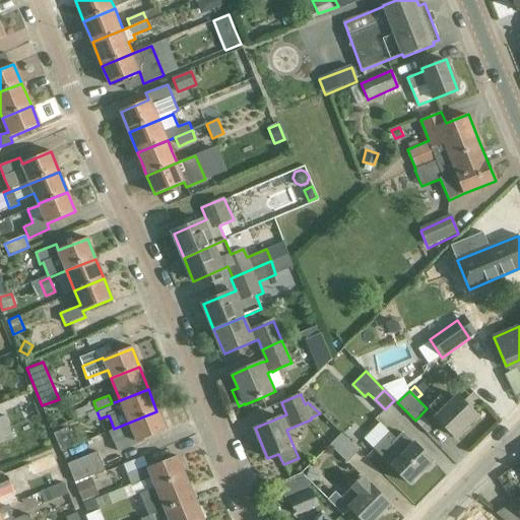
[(455,437),(478,414),(460,395),(450,404),(441,396),(429,407),(438,416),(437,418),(455,437)]
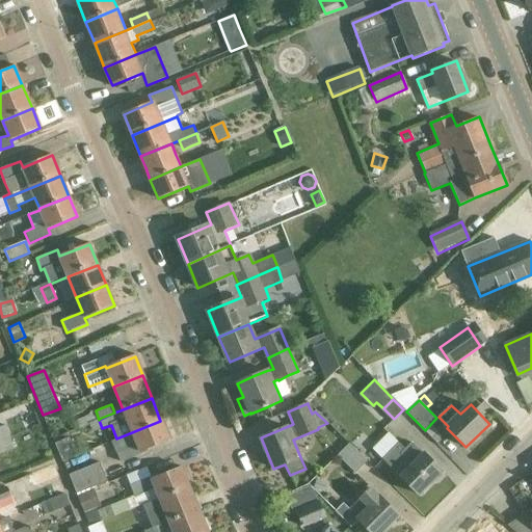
[(116,439),(112,440),(121,462),(140,454),(139,452),(168,441),(160,421),(116,439)]
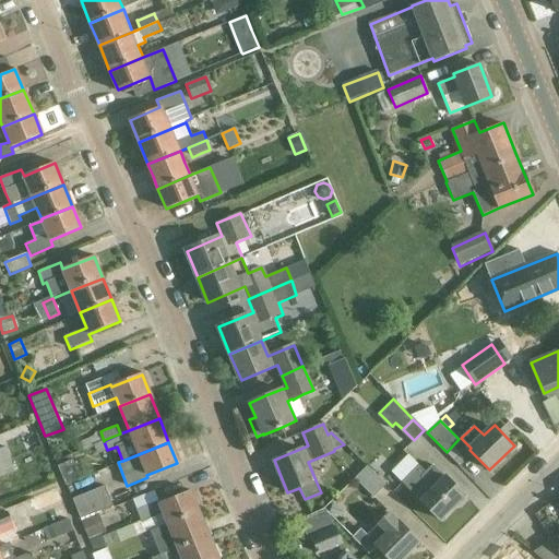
[(6,445),(0,448),(0,462),(11,459),(6,445)]
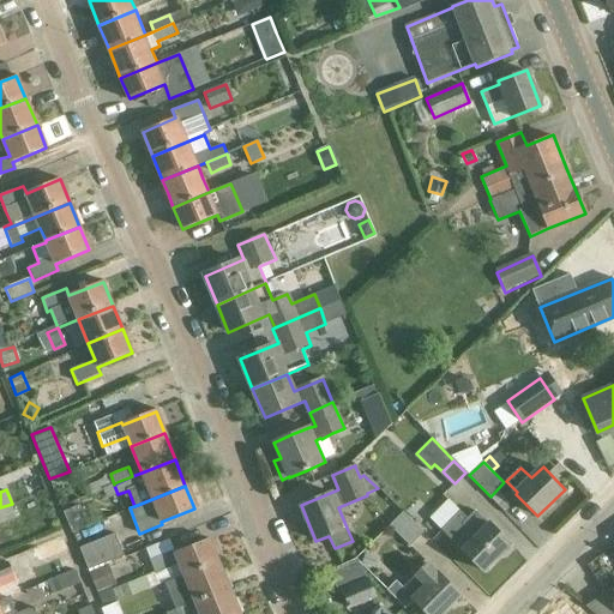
[(12,504),(0,507),(0,524),(18,517),(12,504)]
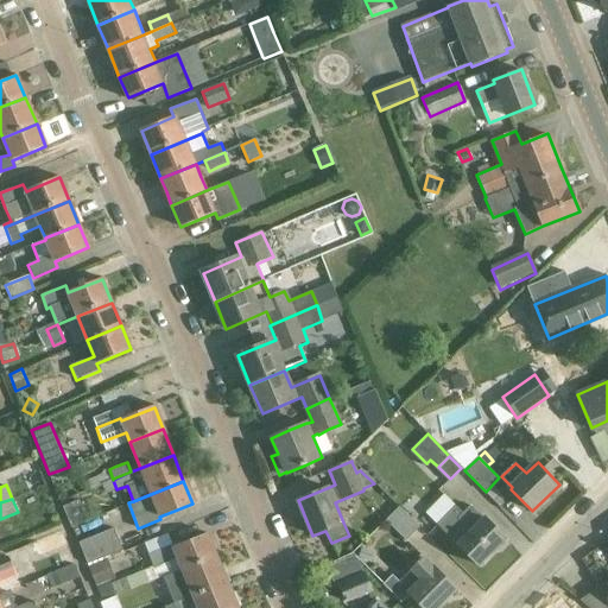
[(80,500),(63,506),(73,529),(88,521),(80,500)]
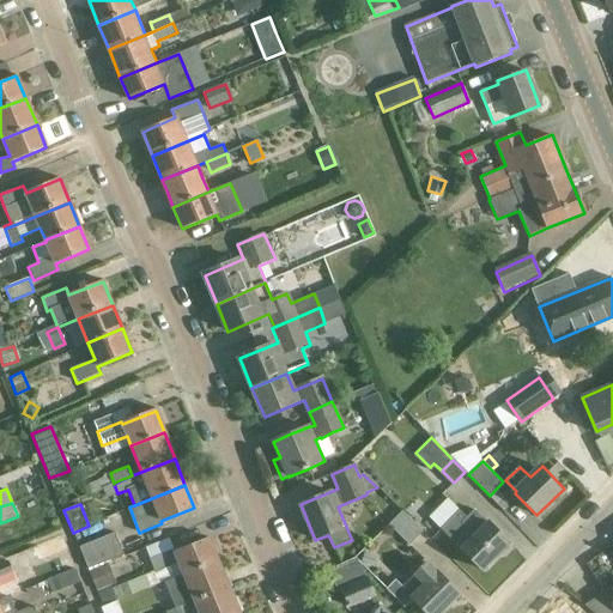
[(487,522),(486,523),(473,510),(466,517),(460,510),(441,529),(461,548),(460,550),(481,570),(509,542),(487,522)]
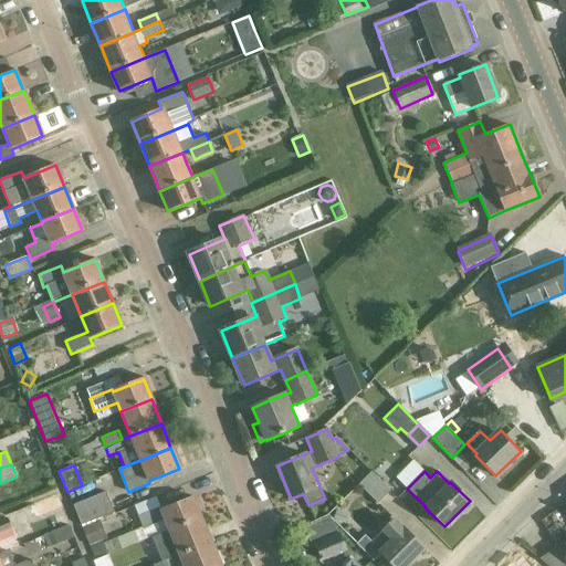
[(378,503),(390,491),(371,472),(359,484),(378,503)]
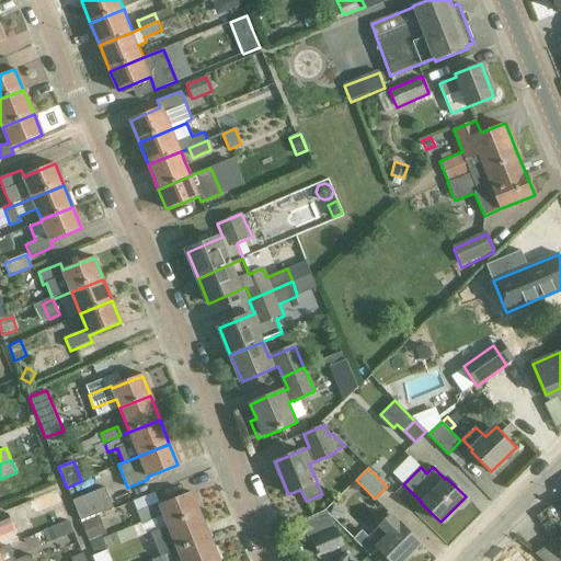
[(105,488),(73,501),(81,521),(114,508),(105,488)]
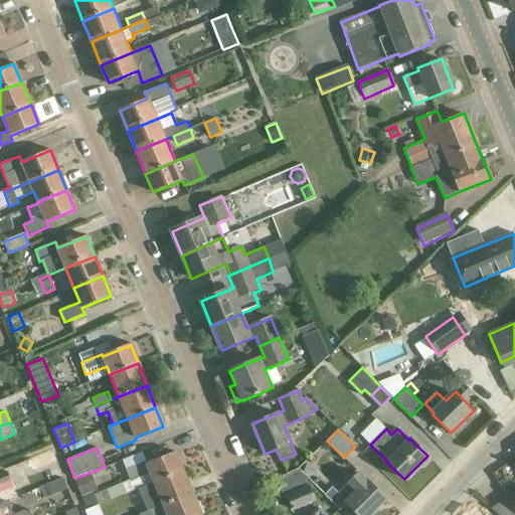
[(32,472),(56,462),(52,451),(27,461),(32,472)]
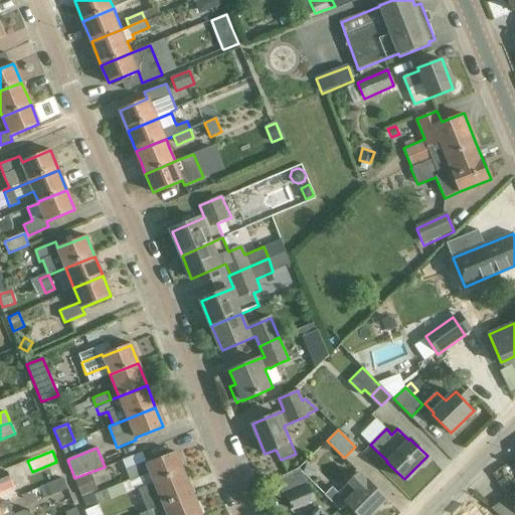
[(143,452),(123,461),(131,480),(151,472),(156,483),(180,475),(184,473),(176,453),(148,464),(143,452)]
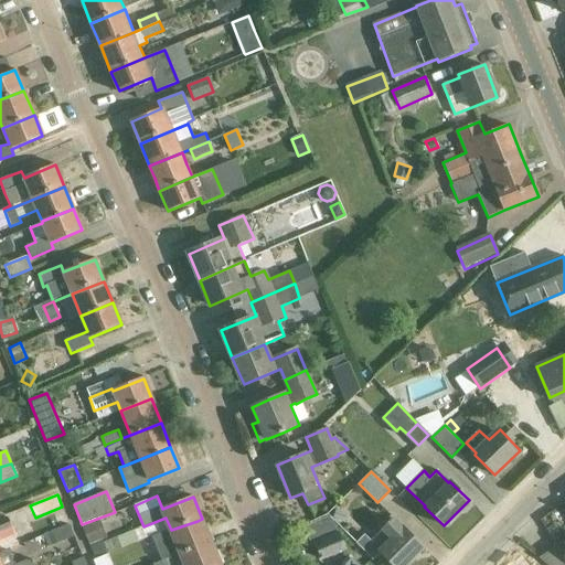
[(336,510),(332,519),(344,523),(348,514),(336,510)]
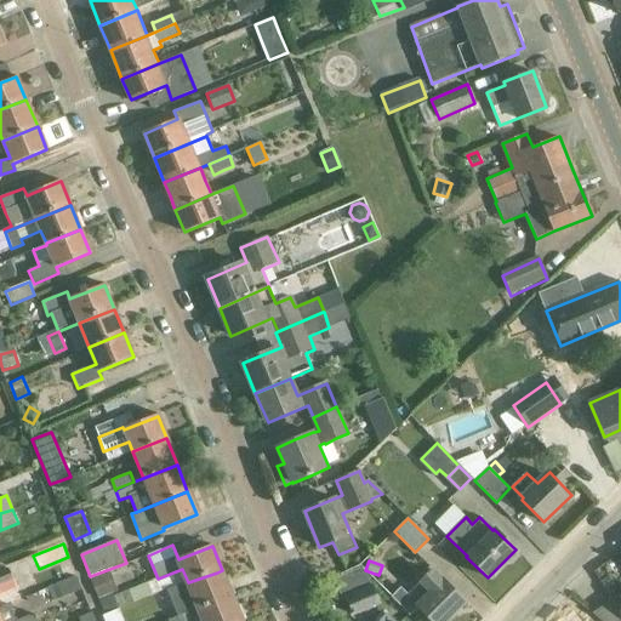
[(109,570),(90,579),(98,599),(112,594),(118,592),(109,570)]
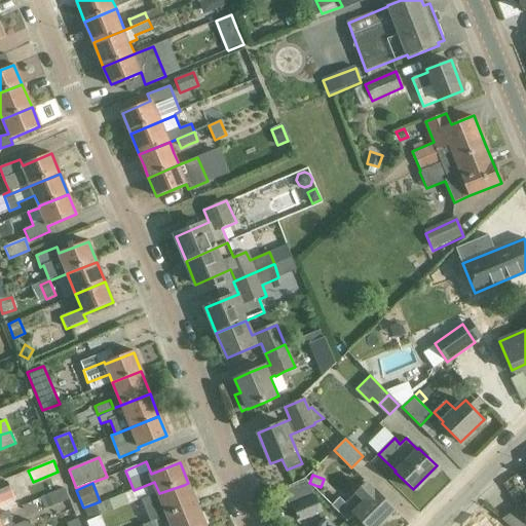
[(159,493),(142,500),(151,523),(158,520),(168,516),(196,504),(188,483),(184,485),(159,493)]
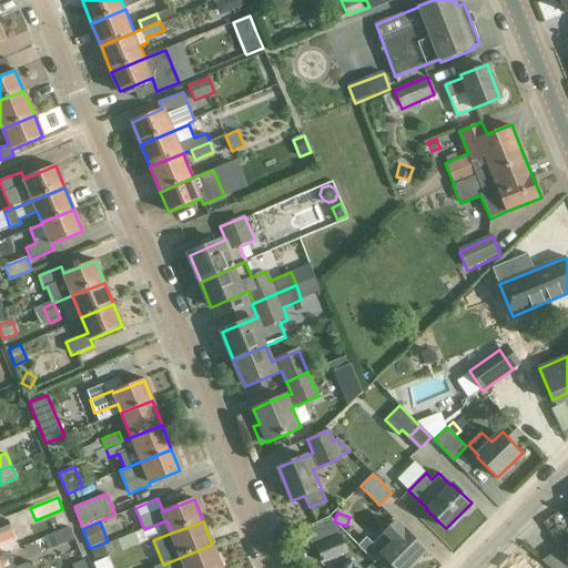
[(358,546),(371,558),(375,563),(383,556),(395,567),(405,567),(424,549),(404,530),(403,531),(394,523),(384,533),(374,544),(366,537),(358,546)]
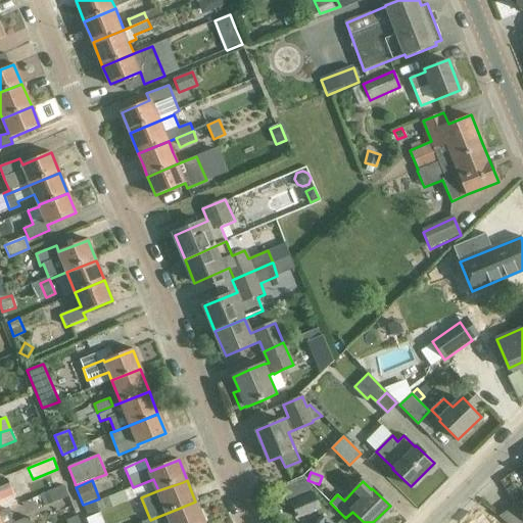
[(0,514),(9,511),(8,509),(19,505),(14,494),(13,494),(8,484),(0,487),(0,514)]
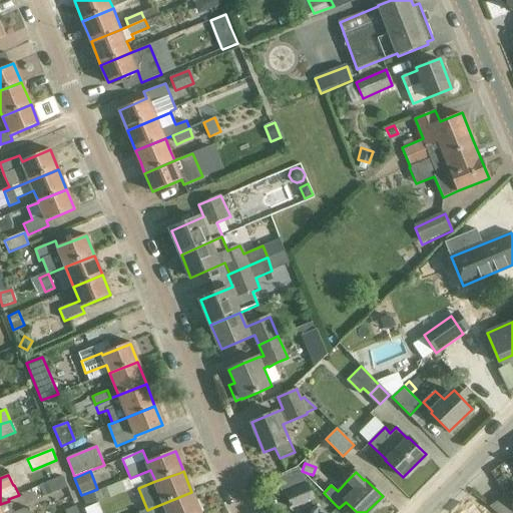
[(63,478),(41,488),(44,497),(67,487),(63,478)]
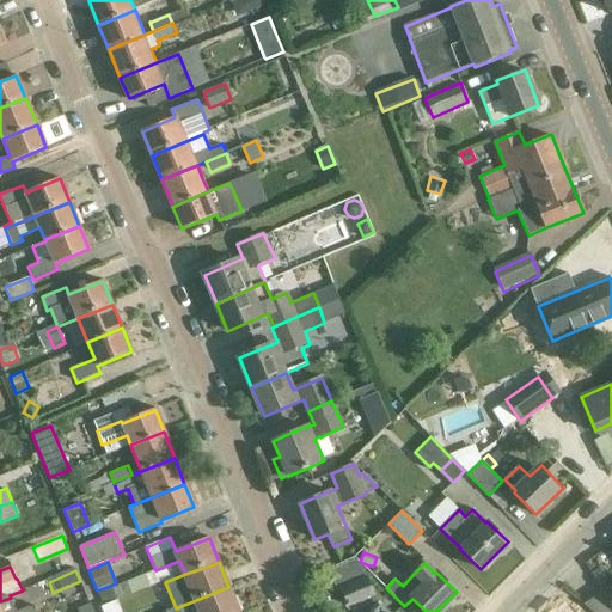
[(348,609),(378,597),(368,575),(340,587),(348,609)]
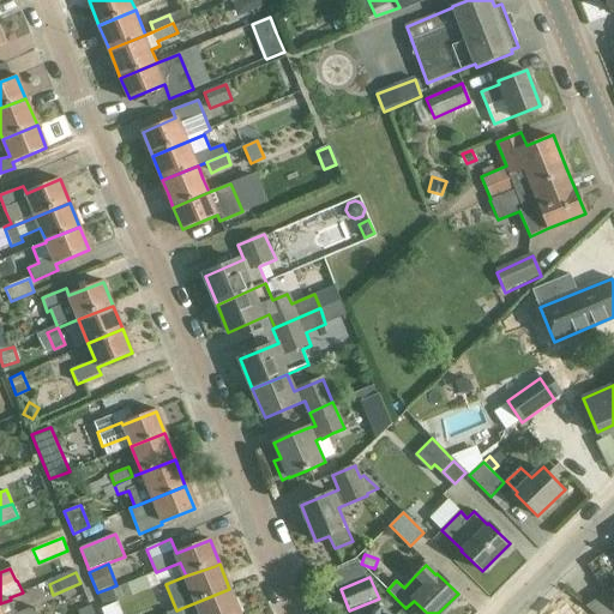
[(613,613),(613,587),(587,605),(597,613),(613,613)]
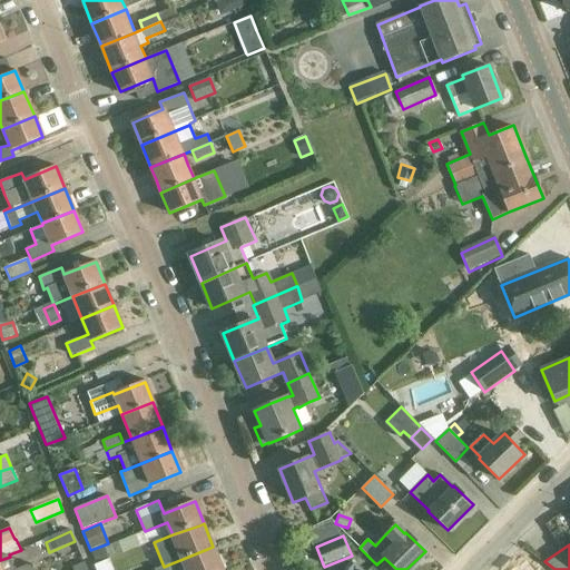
[(90,550),(96,566),(109,560),(102,546),(90,550)]
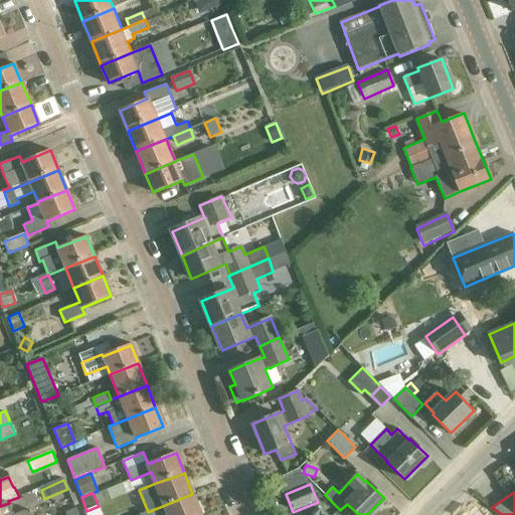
[(192,494),(165,505),(168,514),(198,514),(201,514),(192,494)]
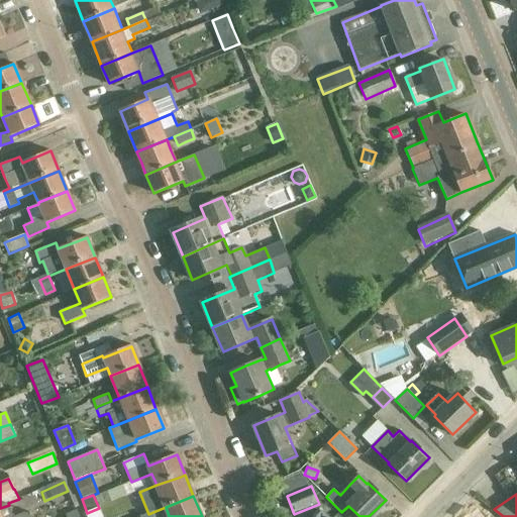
[(9,505),(0,508),(0,516),(31,516),(28,510),(14,516),(9,505)]
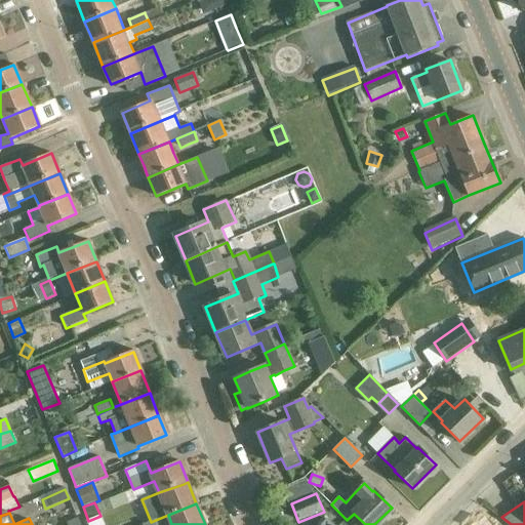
[(101,516),(88,521),(90,524),(102,524),(104,524),(101,516)]
